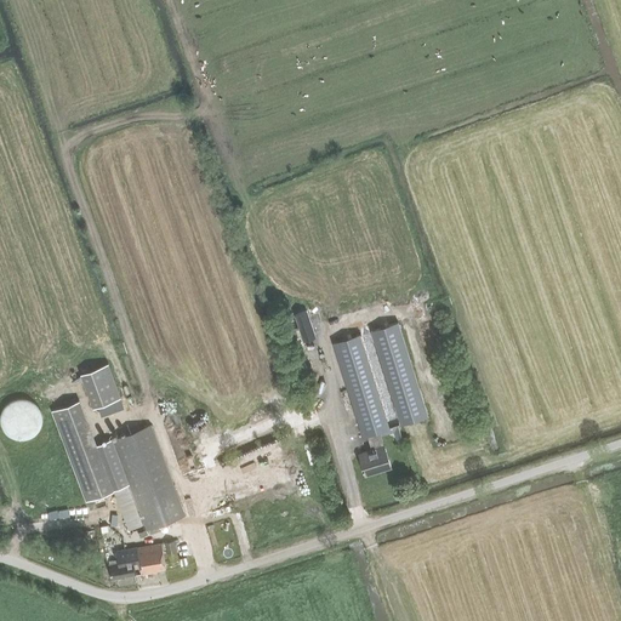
[(296,337),(297,342),(311,337),(307,328),(302,312),(295,314),(298,326),(290,329),(294,339),(296,337)]
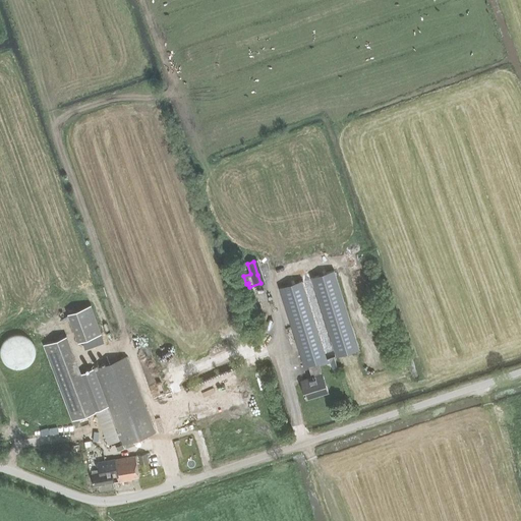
[(334,271),(310,278),(333,351),(326,354),(302,281),(279,288),(303,365),(307,364),(311,378),(301,381),(306,399),(328,392),(323,374),(322,374),(317,361),(358,348),(334,271)]
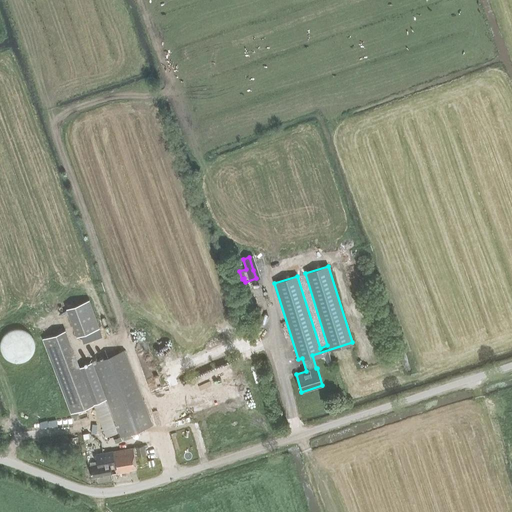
[(95,299),(71,306),(80,335),(103,328),(95,299)]
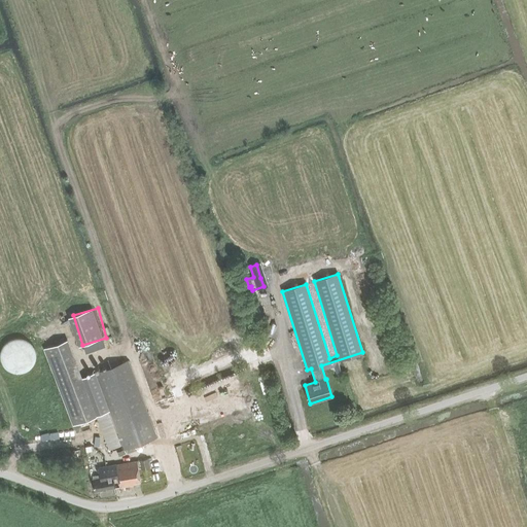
[(95,373),(124,450),(156,437),(128,360),(95,373)]
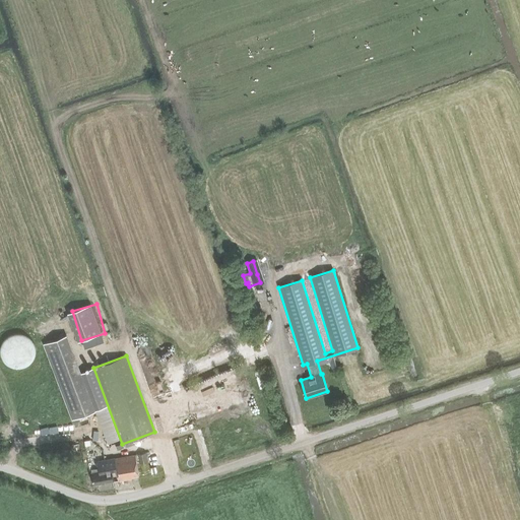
[(136,461),(135,455),(114,458),(98,461),(99,471),(91,472),(93,485),(99,484),(100,490),(114,488),(111,468),(116,467),(118,480),(131,478),(131,476),(138,475),(136,463),(139,462),(140,470),(148,468),(145,452),(137,454),(138,460),(136,461)]
